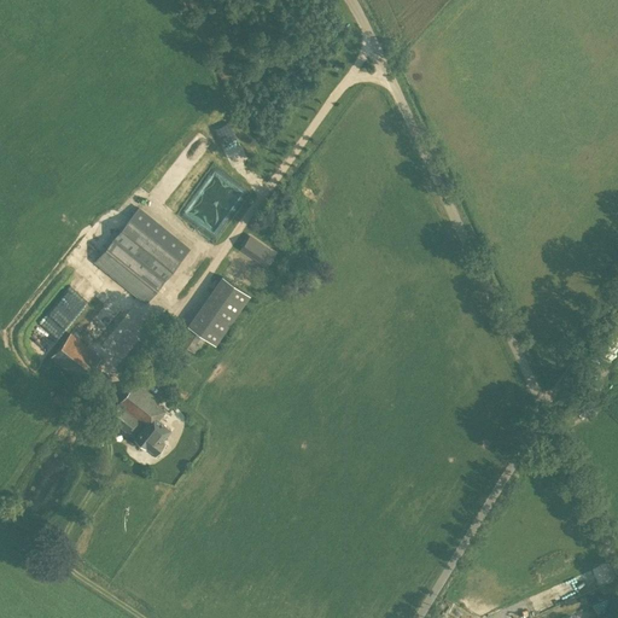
[(191,248),(138,207),(94,262),(145,303),(181,260),(191,248)]
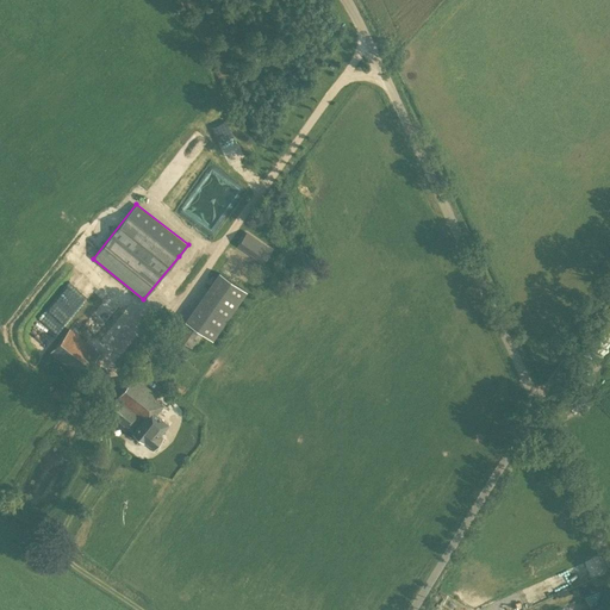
[(247,234),(238,244),(263,261),(271,250),(247,234)]
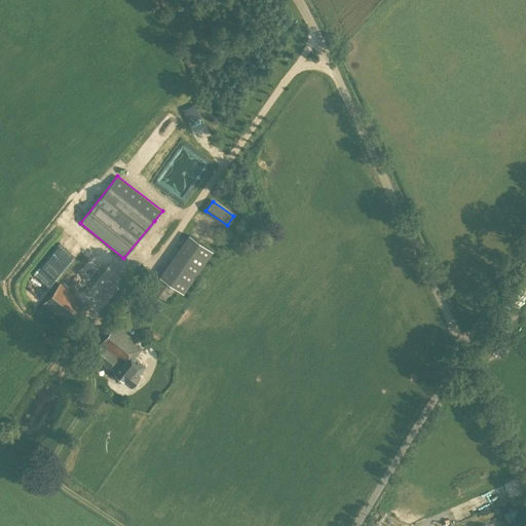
[(151,290),(166,300),(175,289),(183,294),(213,252),(188,234),(171,259),(173,260),(151,290)]
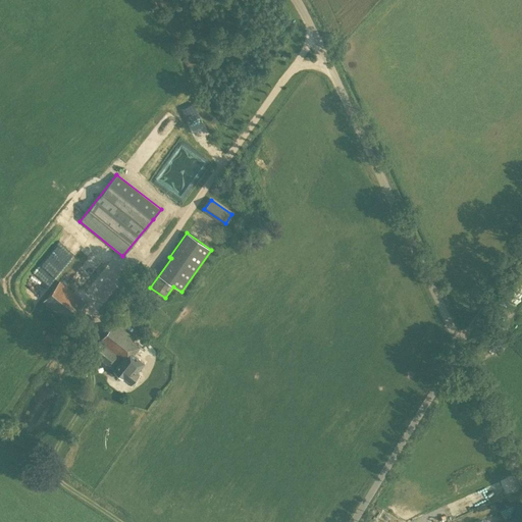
[(85,302),(59,281),(42,302),(68,323),(85,302)]
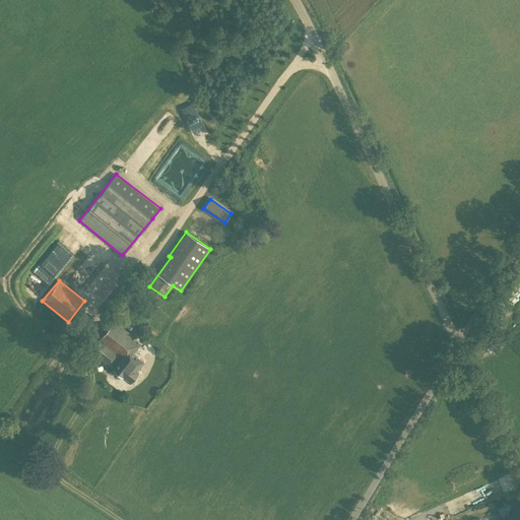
[(122,375),(130,382),(138,372),(136,371),(143,361),(133,352),(139,345),(132,339),(134,337),(114,321),(90,350),(108,365),(113,369),(112,369),(121,376),(122,375)]
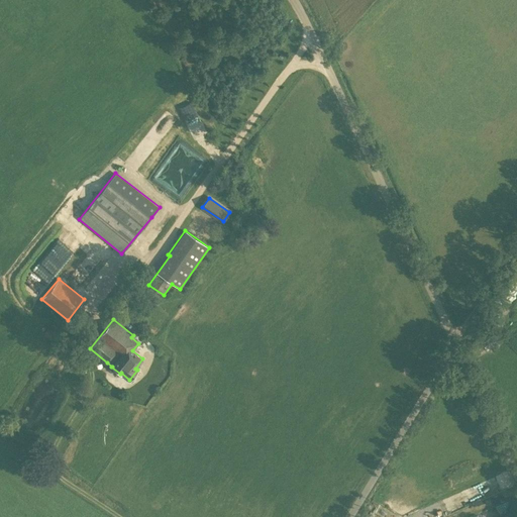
[(43,334),(50,340),(56,334),(48,328),(43,334)]
